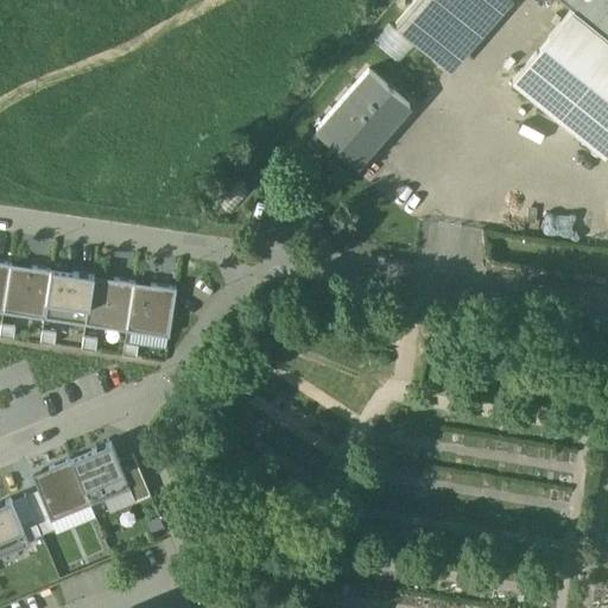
[(419,0),(396,30),(447,74),(505,0),(419,0)]
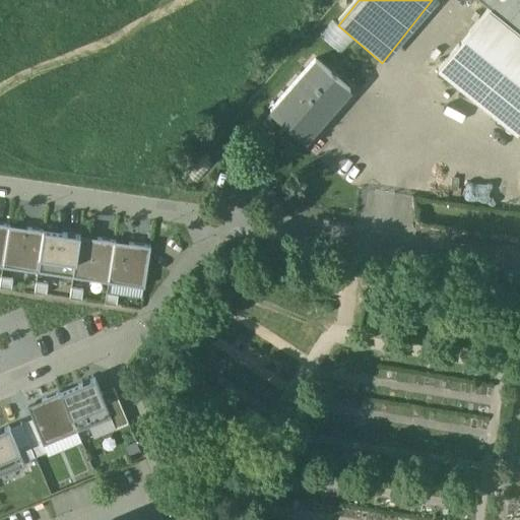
[(519,0),(475,0),(486,9),(519,36),(519,0)]
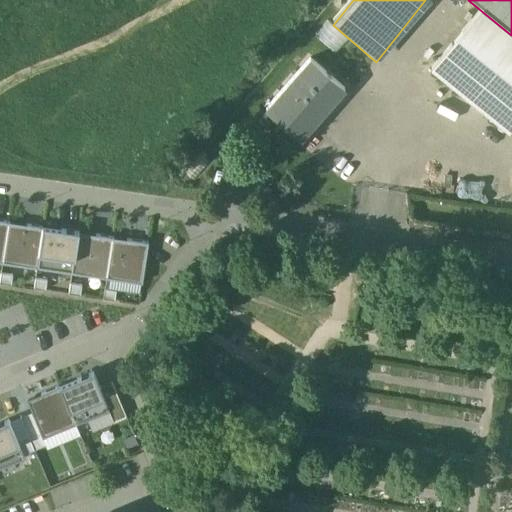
[(511,35),(479,9),(429,71),(506,134),(511,126),(511,35)]
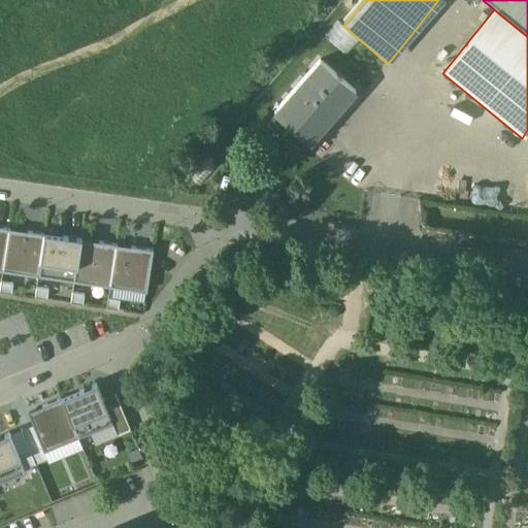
[(353,93),(318,62),(272,113),(307,144),(353,93)]
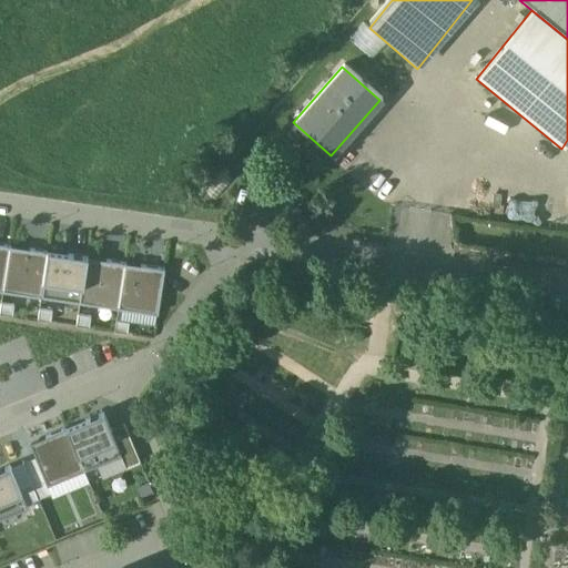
[(0,291),(3,292),(10,246),(0,244),(0,291)]
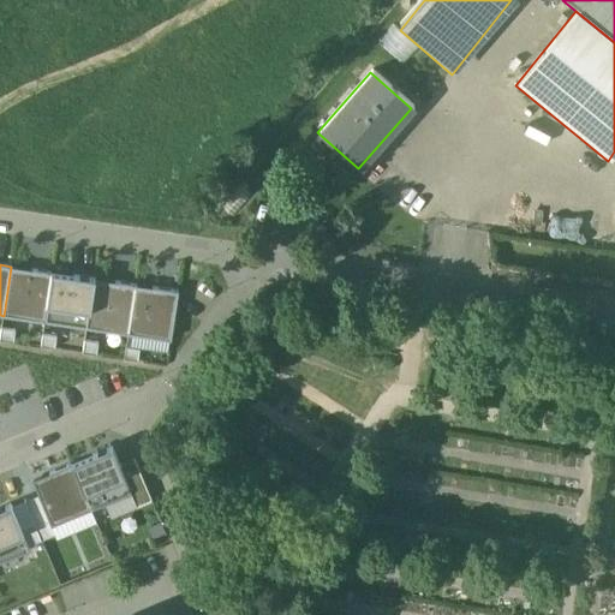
[(4,316),(46,322),(53,273),(11,267),(4,316)]
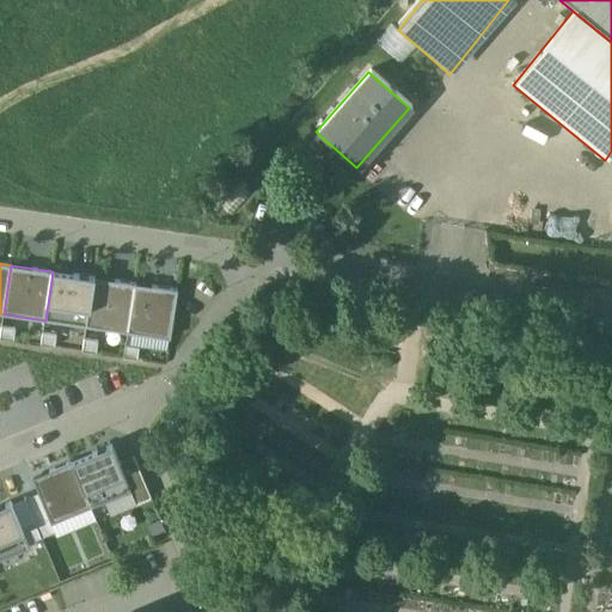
[(46,320),(87,326),(95,277),(53,271),(46,320)]
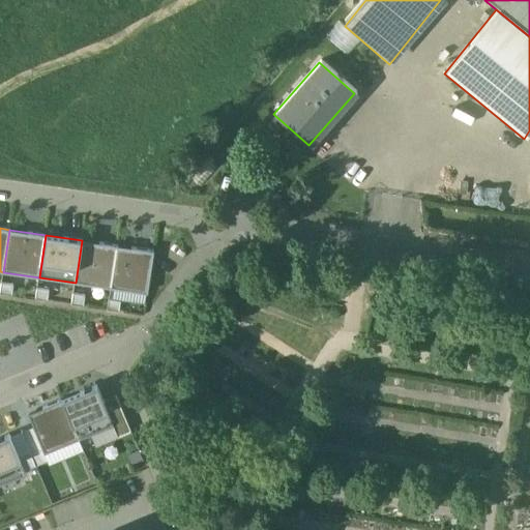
[(76,283),(111,288),(117,246),(82,240),(76,283)]
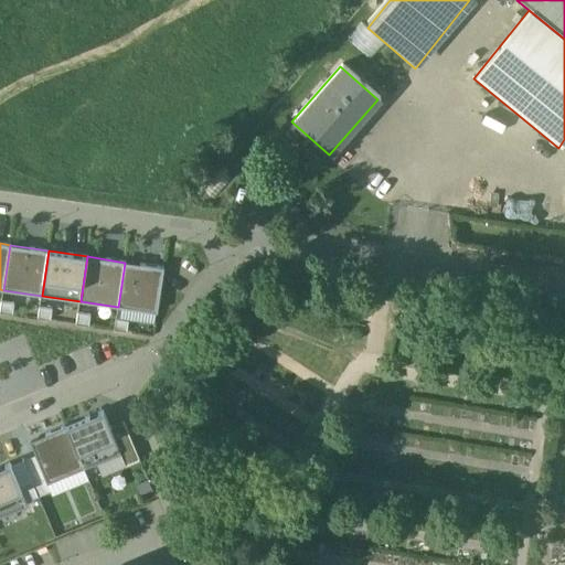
[(118,307),(157,312),(163,268),(125,263),(118,307)]
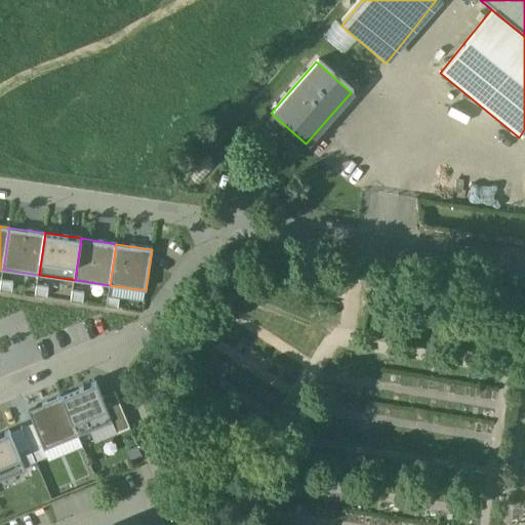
[(0,289),(11,291),(13,281),(2,280),(0,289)]
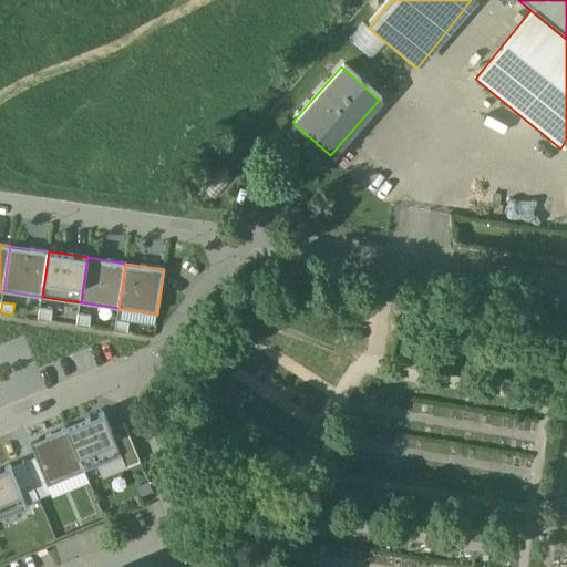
[(39,319),(51,321),(53,310),(41,308),(39,319)]
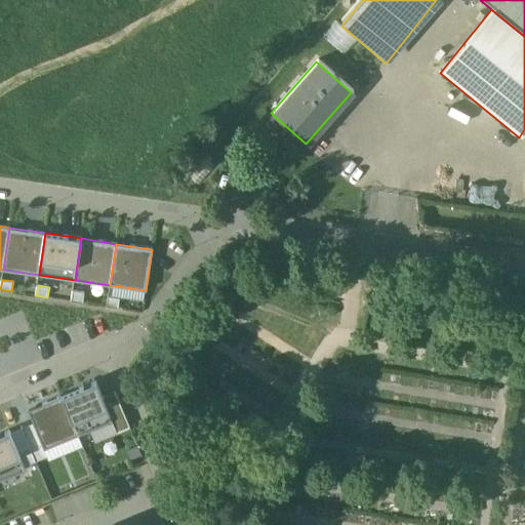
[(72,300),(83,301),(84,292),(73,290),(72,300)]
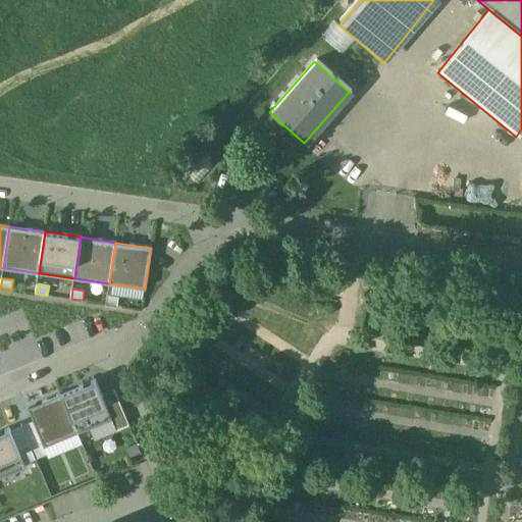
[(106,305),(117,306),(119,296),(108,295),(106,305)]
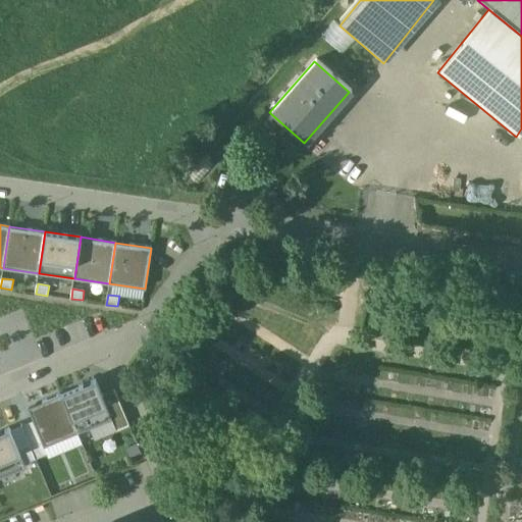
[(95,378),(61,394),(77,432),(89,427),(112,417),(103,396),(95,378)]
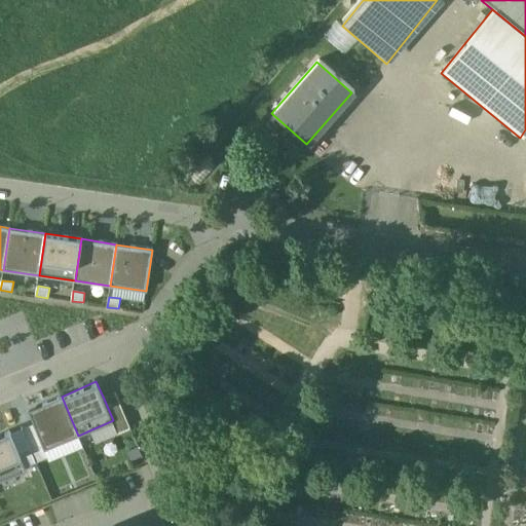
[(113,420),(118,433),(130,427),(116,393),(104,399),(113,420)]
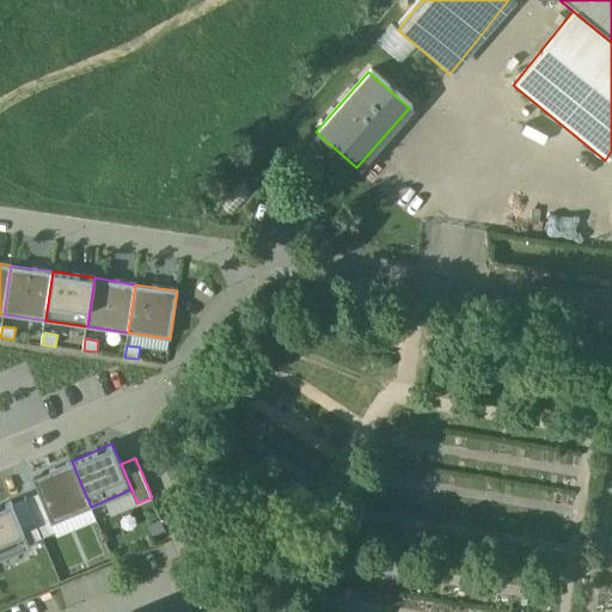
[(38,493),(51,524),(91,507),(72,461),(50,471),(50,473),(34,481),(38,493)]
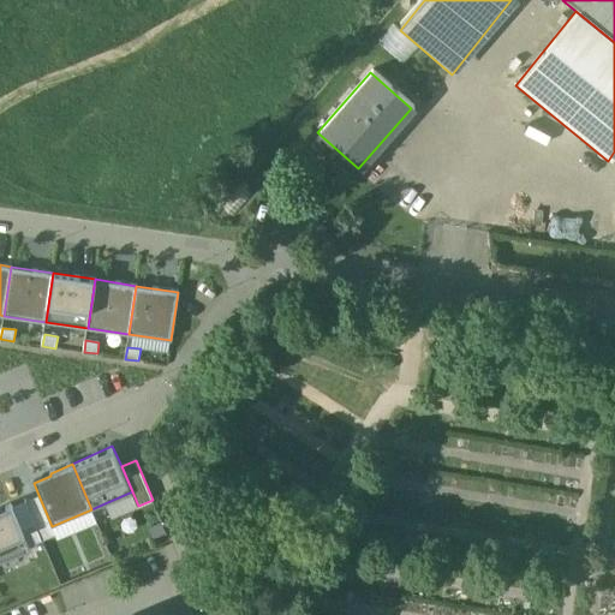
[(138,506),(132,491),(105,503),(111,518),(138,506)]
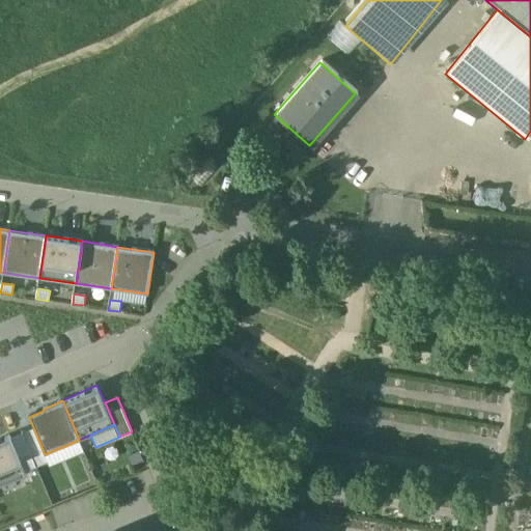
[(33,427),(22,432),(36,467),(48,462),(45,454),(33,427)]
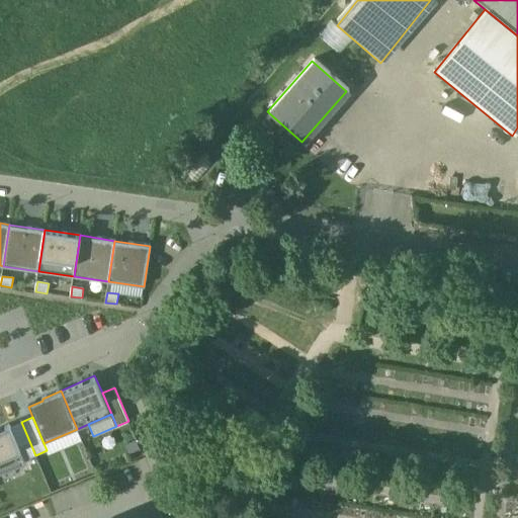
[(21,422),(10,427),(24,460),(35,455),(21,422)]
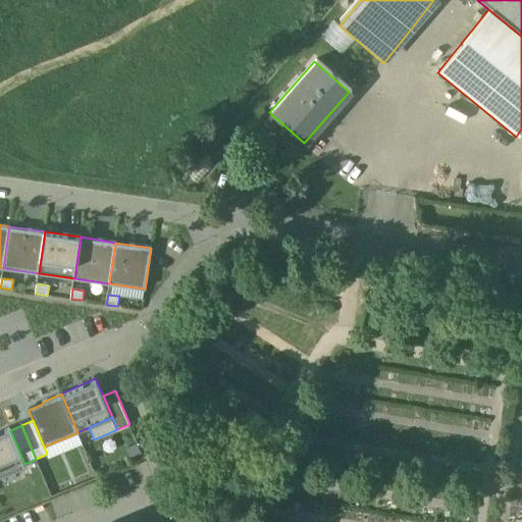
[(9,427),(0,430),(0,476),(25,466),(24,464),(10,430),(9,427)]
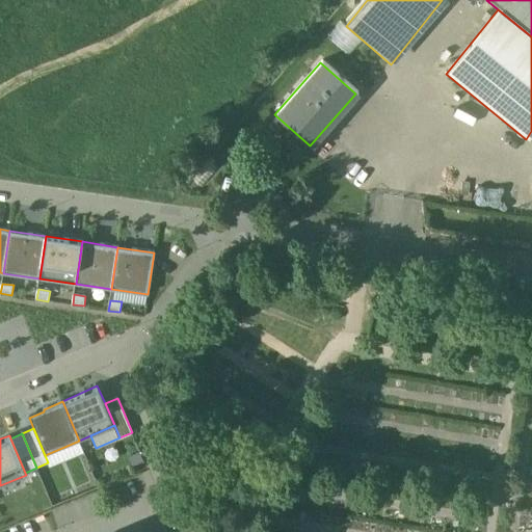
All buildings are outlined.
